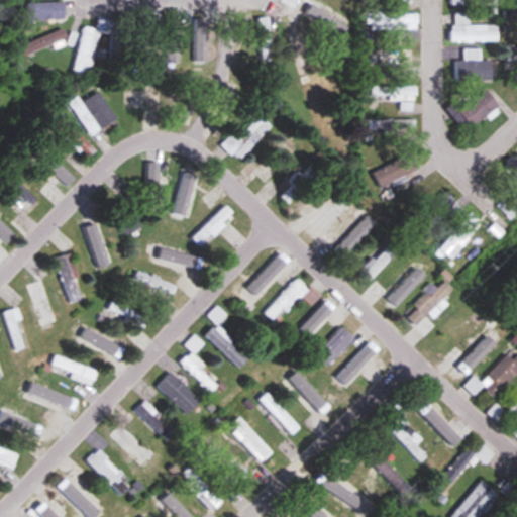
[(64,20),(64,3),(27,3),(27,20),(64,20)]
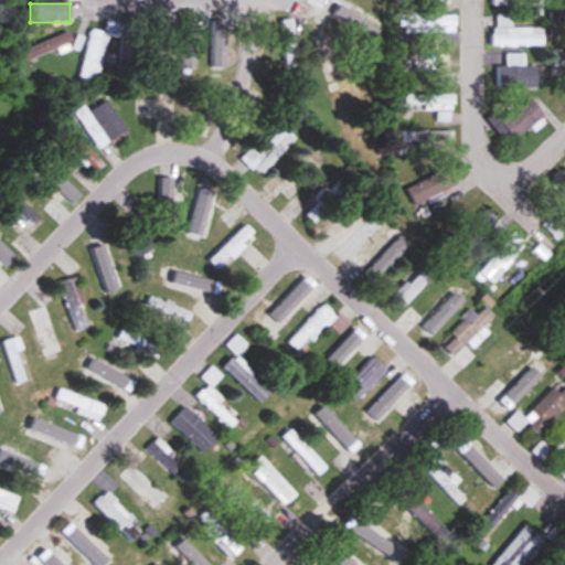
[(374,31),(342,6),(336,13),(369,39),(374,31)]
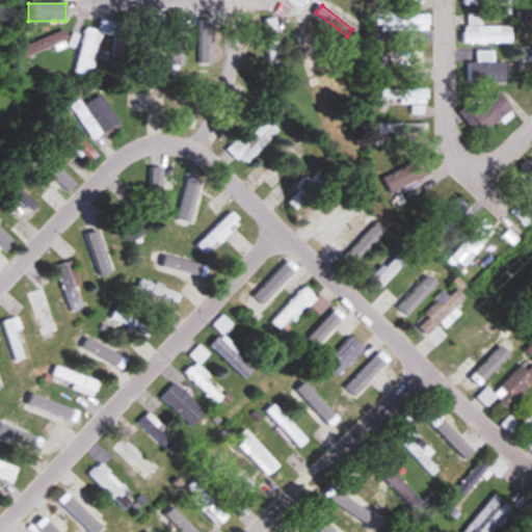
[(531,9),(517,10),(517,21),(531,21),(531,9)]
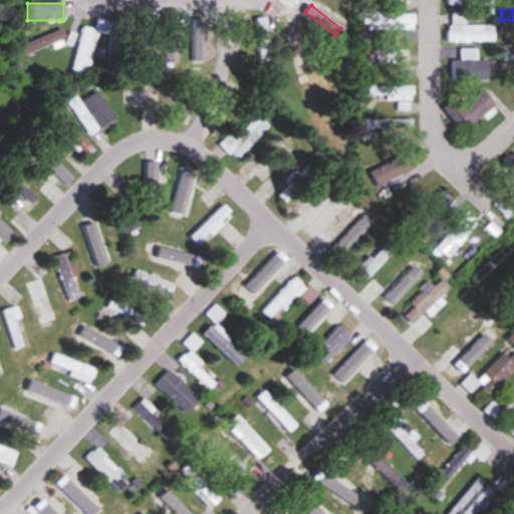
[(494,26),(466,26),(466,13),(449,13),(449,43),(494,43),(494,26)]
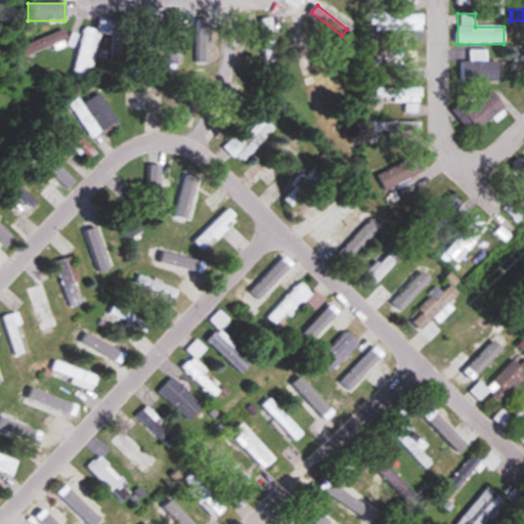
[(423,14),(373,14),(373,31),(423,31),(423,14)]
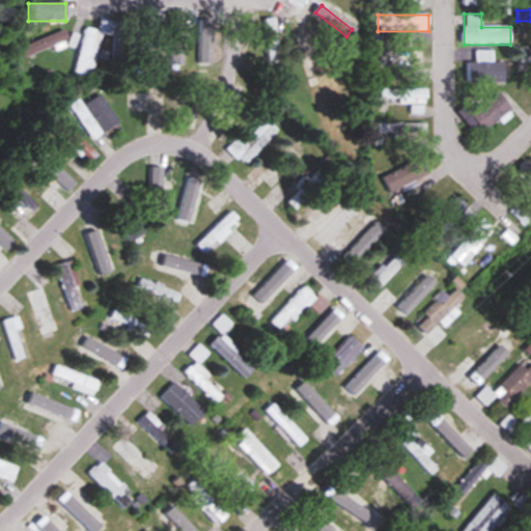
[(267,19),(268,64),(278,63),(277,19),(267,19)]
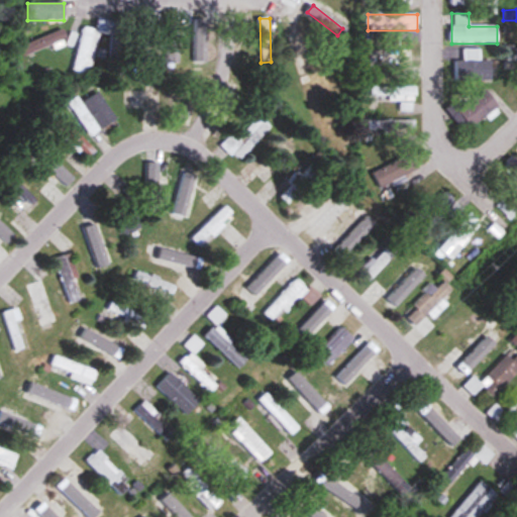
[(118,71),(127,24),(98,19),(96,30),(83,28),(74,73),(91,76),(99,33),(113,35),(107,69),(118,71)]
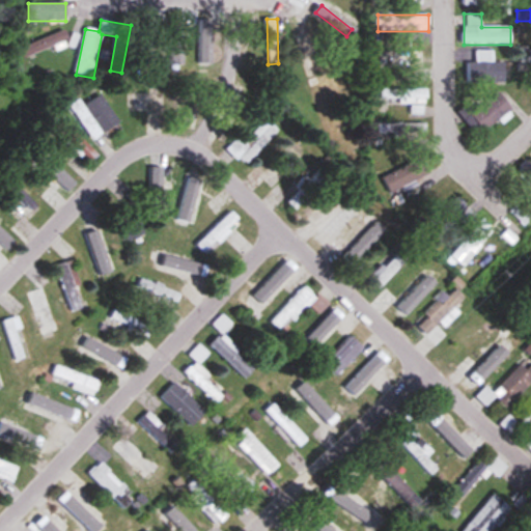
[(200,64),(210,64),(210,21),(200,21),(200,64)]
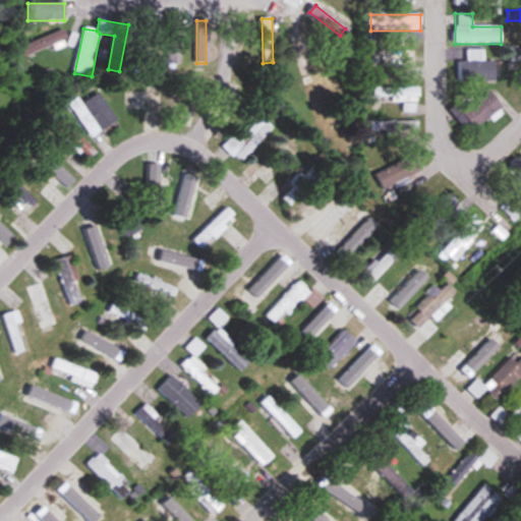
[(232,20),(232,68),(243,68),(243,20),(232,20)]
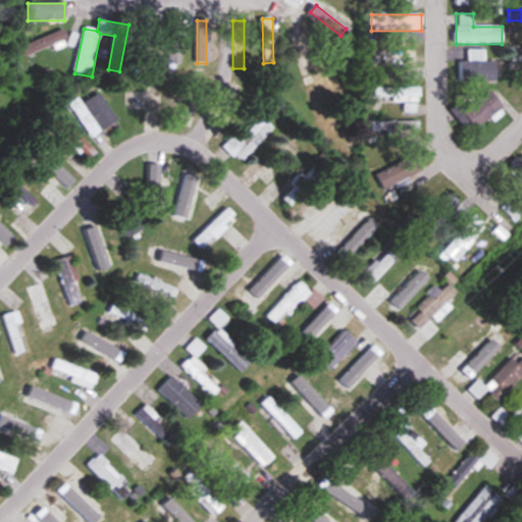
[(151,60),(151,22),(142,22),(142,60),(151,60)]
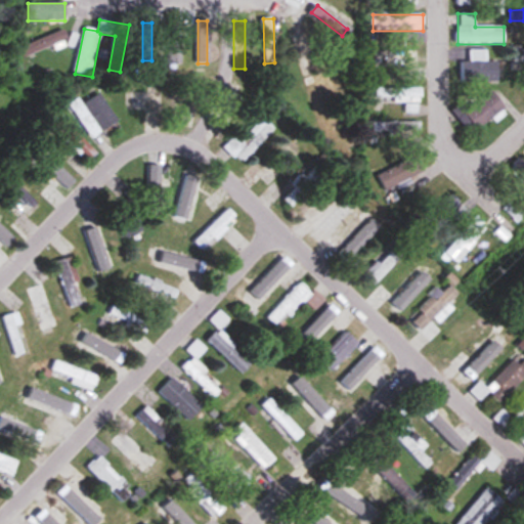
[(181,26),(170,26),(170,68),(181,68),(181,26)]
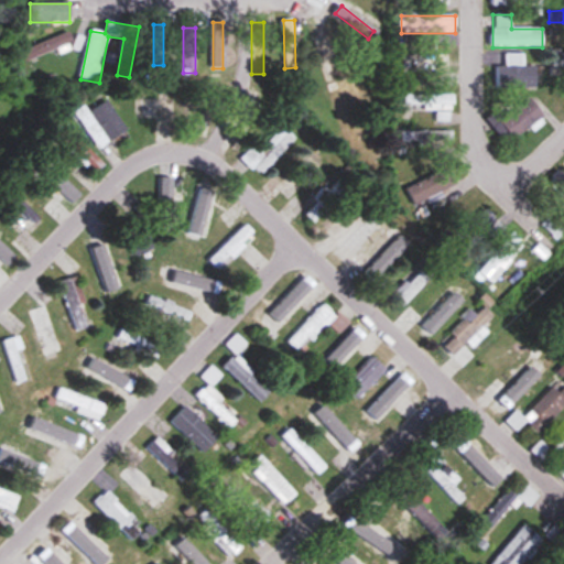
[(314,34),(328,87),(338,84),(324,32),(314,34)]
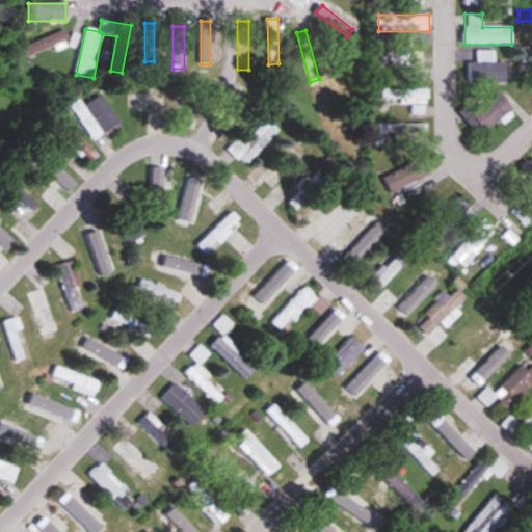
[(68,43),(65,32),(27,42),(30,52),(68,43)]
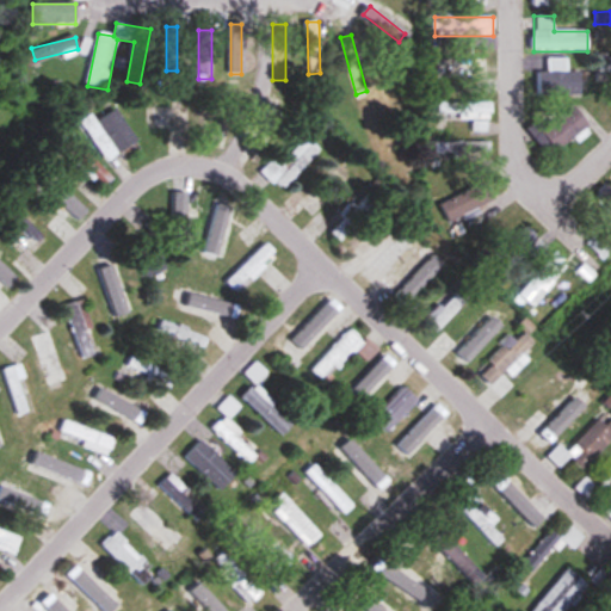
[(610,73),(610,51),(597,53),(597,74),(610,73)]
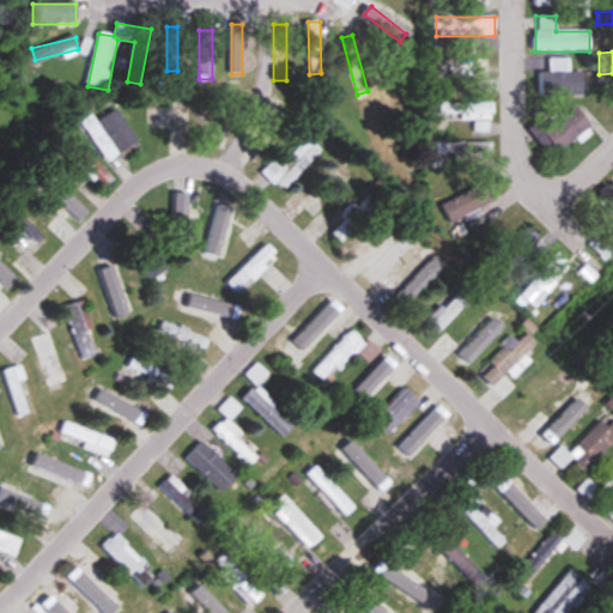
[(539,73),(539,96),(582,96),(582,72),(569,72),(569,59),(550,59),(550,72),(539,73)]
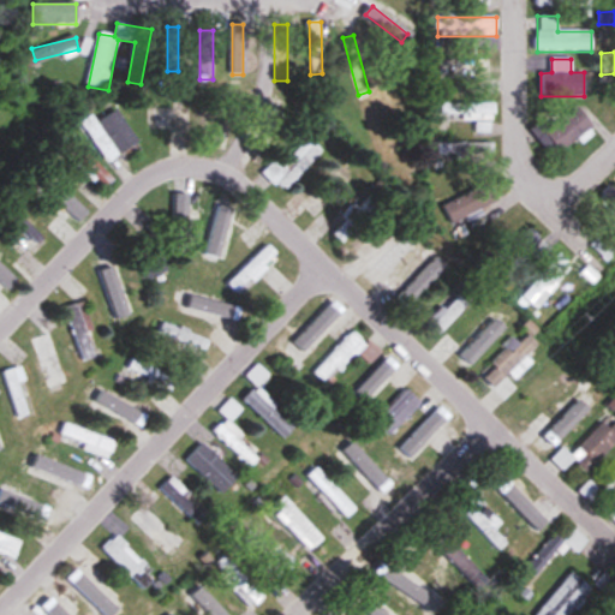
[(495,103),(441,103),(441,114),(461,114),(461,121),(495,121),(495,103)]
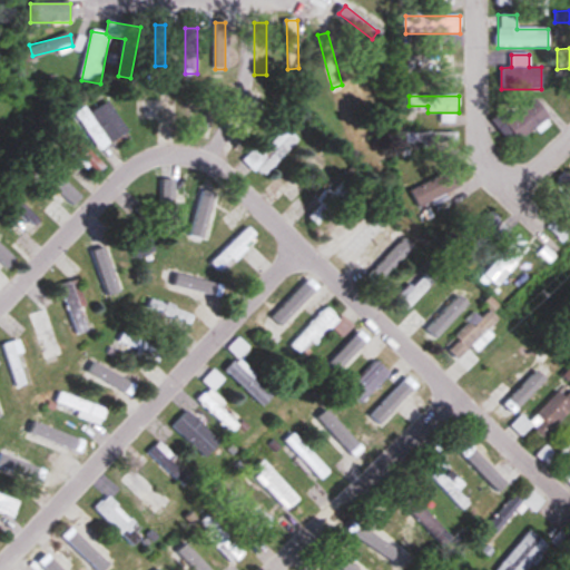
[(235,98),(215,137),(242,151),(263,111),(235,98)]
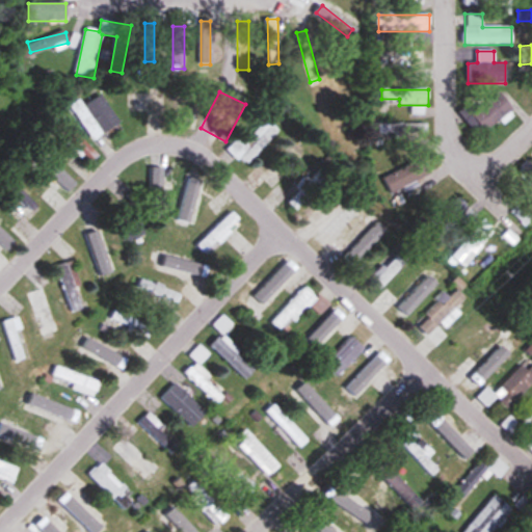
[(468,106),(460,111),(480,136),(513,110),(499,92),(473,113),(468,106)]
